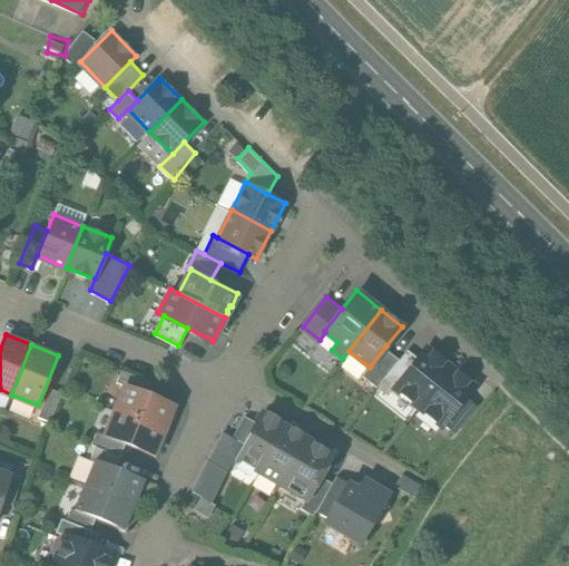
[(385,347),(370,367),(369,367),(362,374),(378,386),(385,376),(400,359),(385,347)]
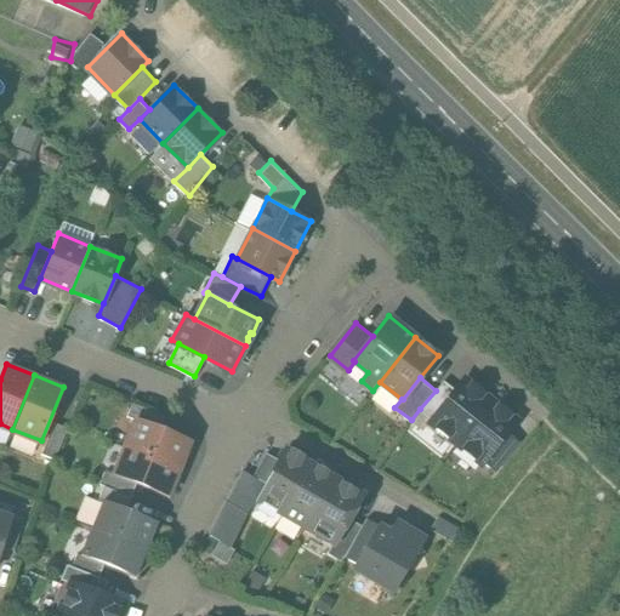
[(431,418),(430,420),(456,441),(490,398),(465,377),(455,388),(431,418)]
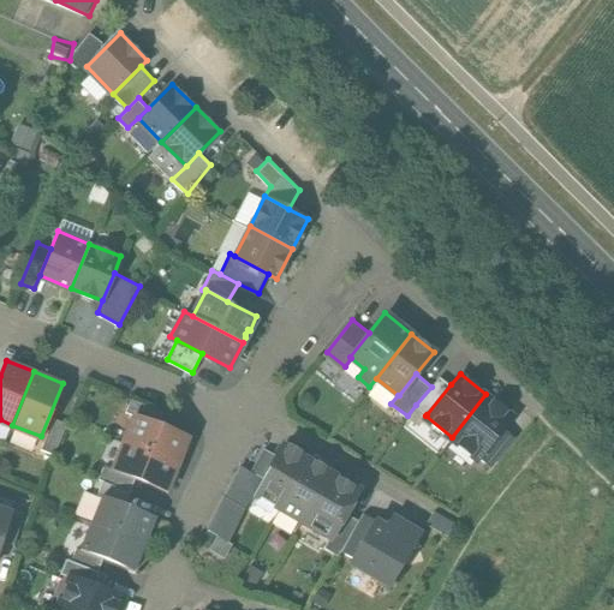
[(431,387),(416,405),(427,414),(451,384),(440,375),(431,387)]
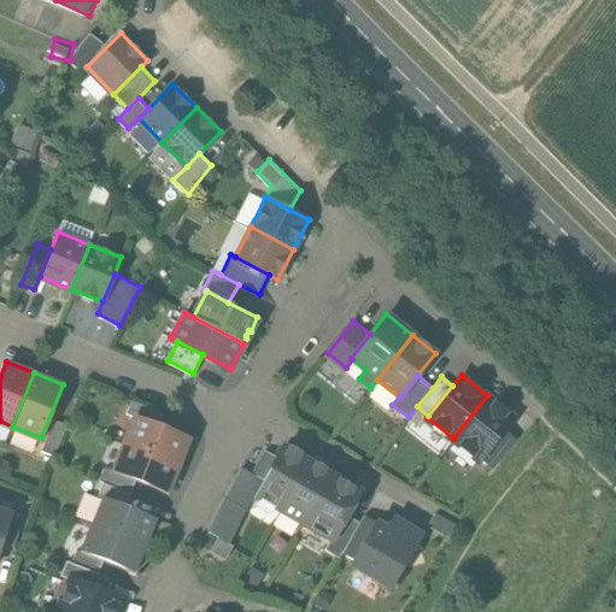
[(487,395),(453,439),(480,459),(481,458),(505,428),(514,416),(487,395)]
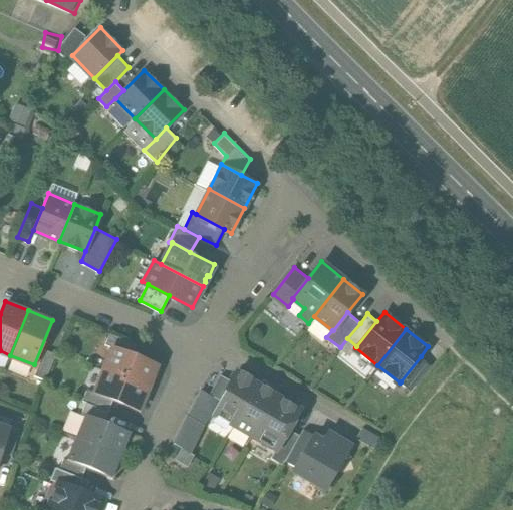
[(136,342),(109,332),(105,343),(112,346),(132,353),(136,342)]
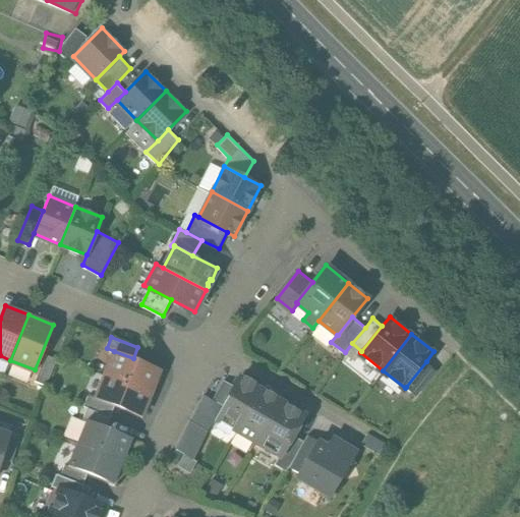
[(133,358),(114,351),(105,374),(151,392),(160,369),(133,358)]
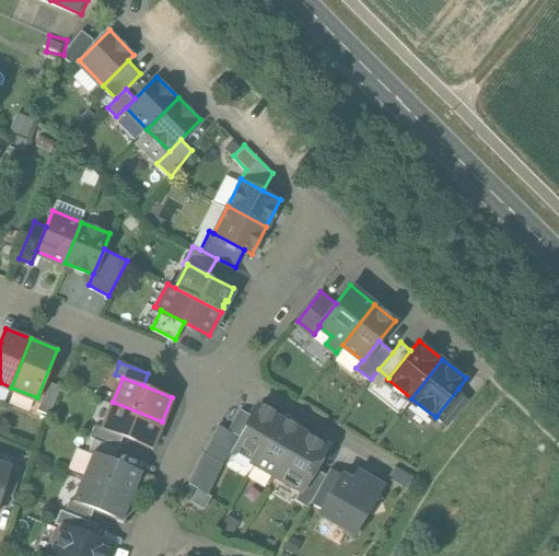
[(49,379),(38,407),(50,413),(61,384),(49,379)]
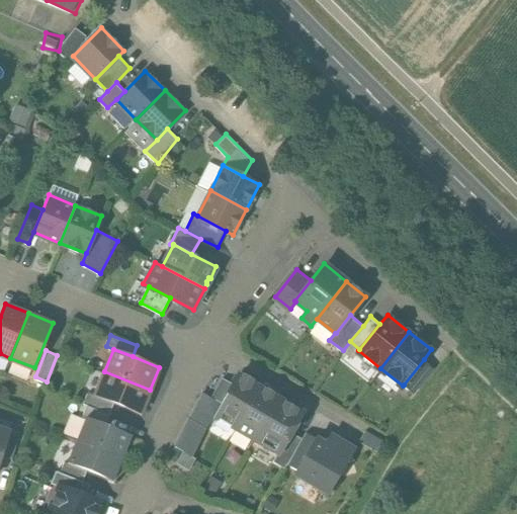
[(424,359),(404,384),(414,392),(433,366),(424,359)]
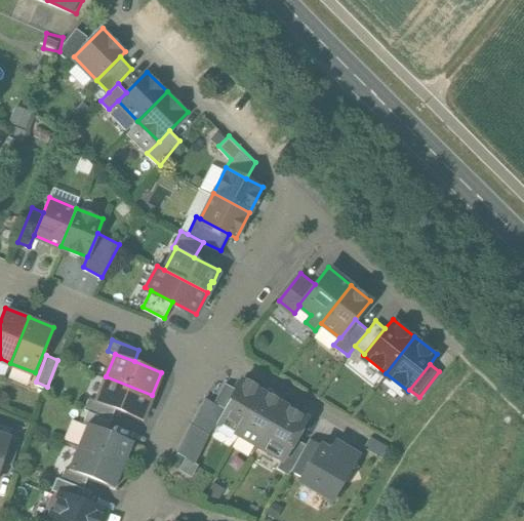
[(152,395),(106,376),(96,399),(116,407),(143,417),(152,395)]
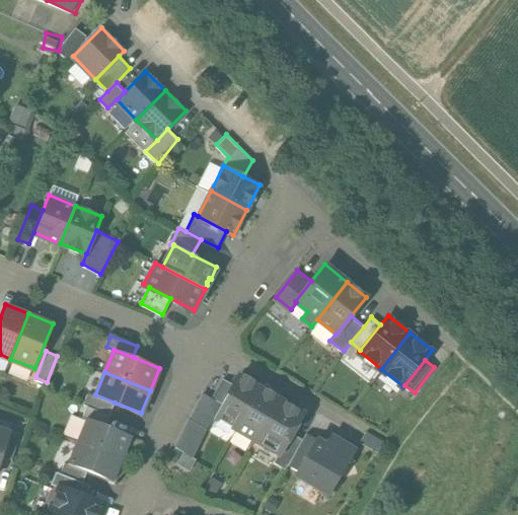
[(222,402),(214,416),(236,429),(261,387),(251,382),(252,381),(244,376),(243,377),(238,374),(233,383),(222,402)]
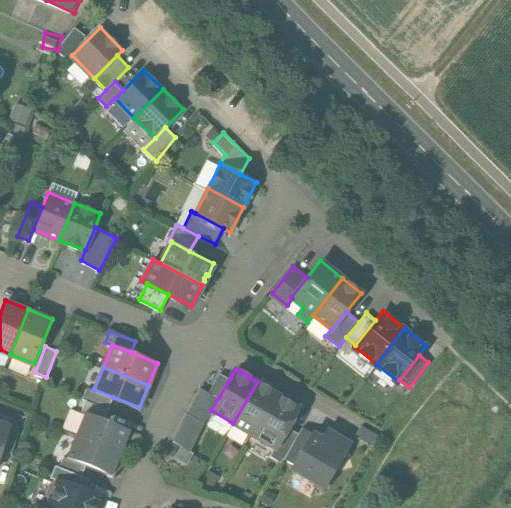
[(220,372),(209,391),(219,397),(230,378),(220,372)]
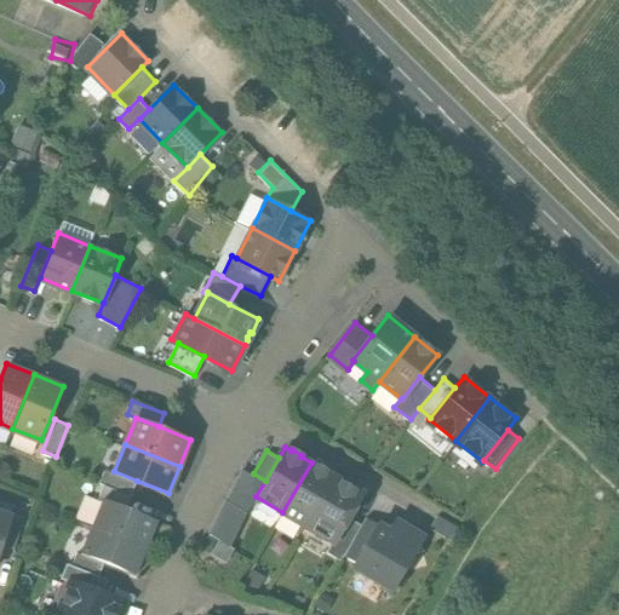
[(311,463),(282,512),(303,524),(332,475),(326,471),(327,469),(319,464),(317,466),(311,463)]
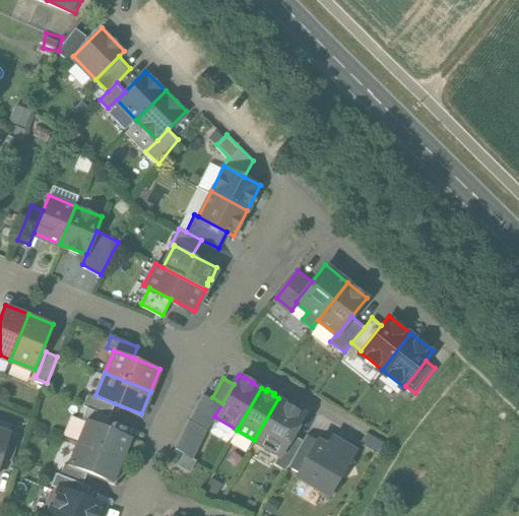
[(95,395),(88,392),(83,403),(87,405),(110,414),(115,403),(95,395)]
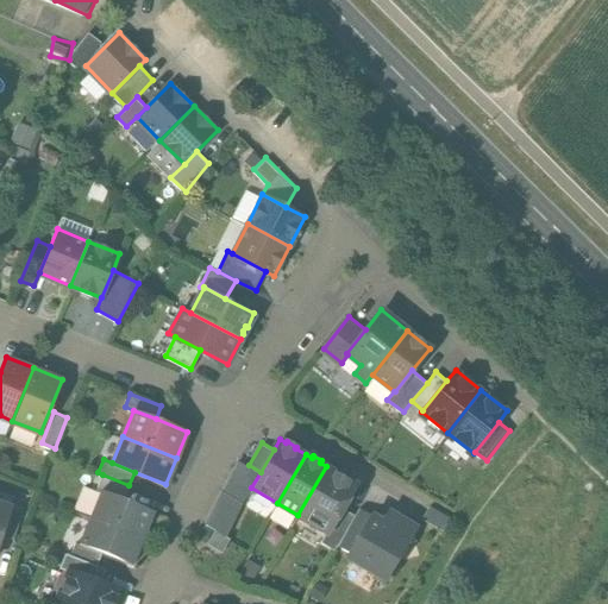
[(326,466),(298,515),(326,532),(327,532),(343,507),(356,484),(326,466)]
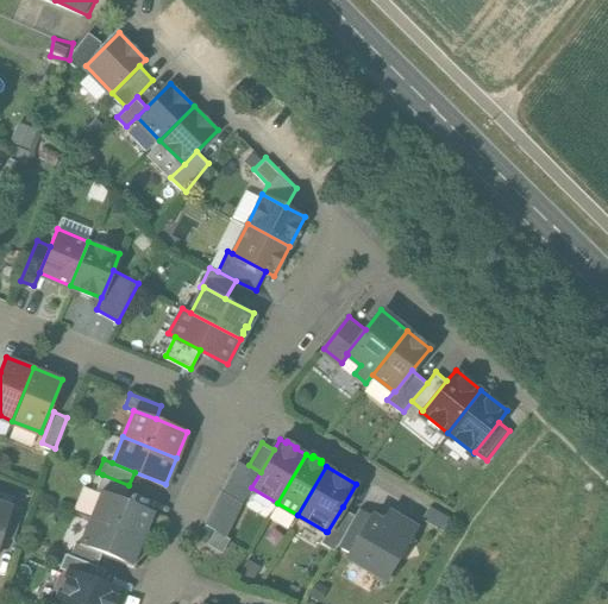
[(129,485),(102,474),(98,488),(101,489),(124,498),(129,485)]
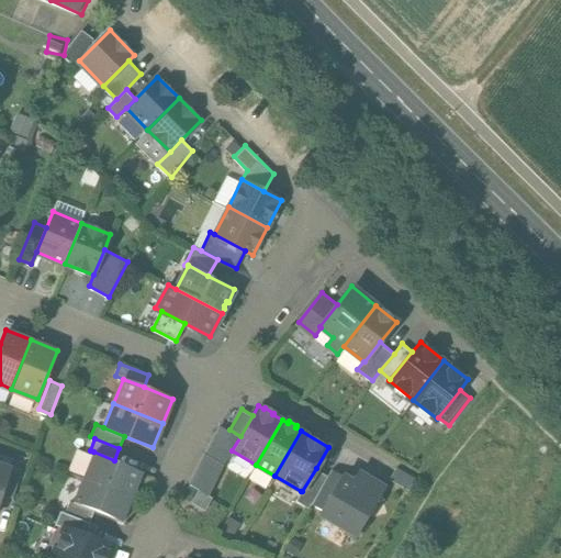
[(114,460),(93,452),(83,477),(133,497),(143,472),(114,460)]
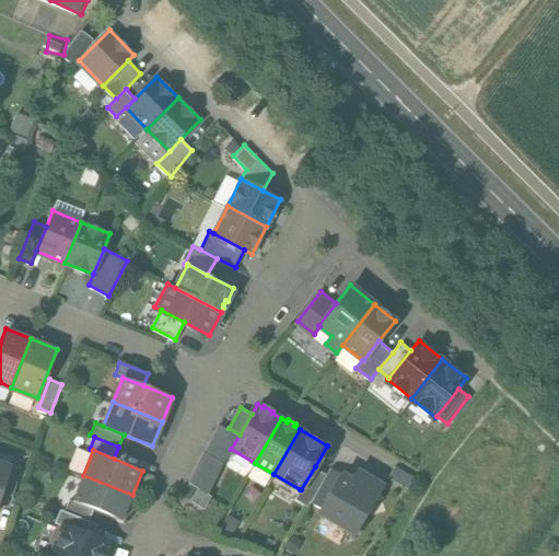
[(9,466),(0,463),(0,493),(1,491),(9,466)]
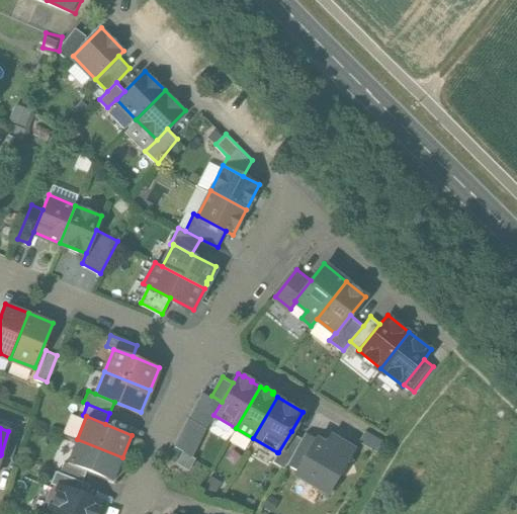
[(19,435),(8,431),(1,454),(12,457),(19,435)]
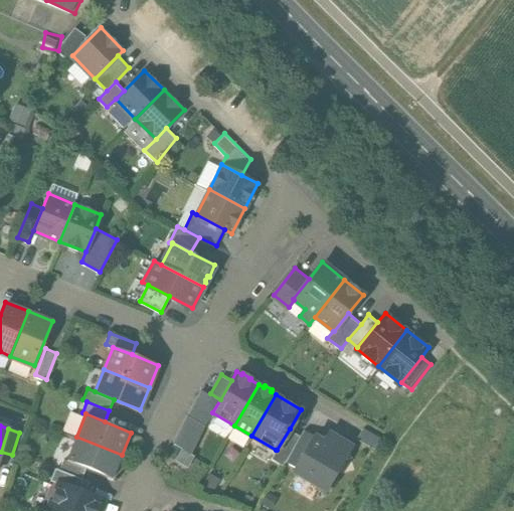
[(290,429),(277,450),(276,450),(272,457),(283,464),(286,460),(300,435),(290,429)]
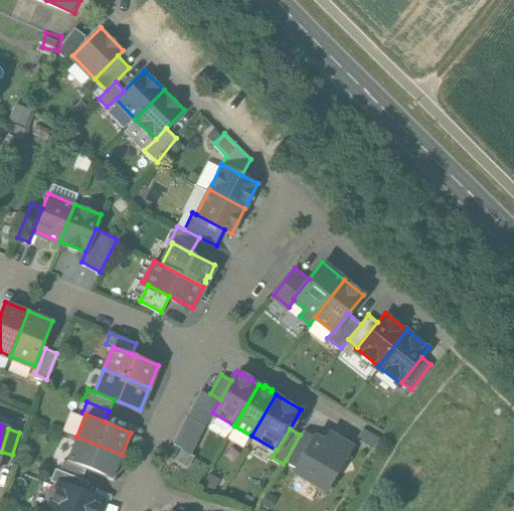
[(300,435),(286,460),(296,466),(302,456),(311,461),(323,440),(304,429),(300,435)]
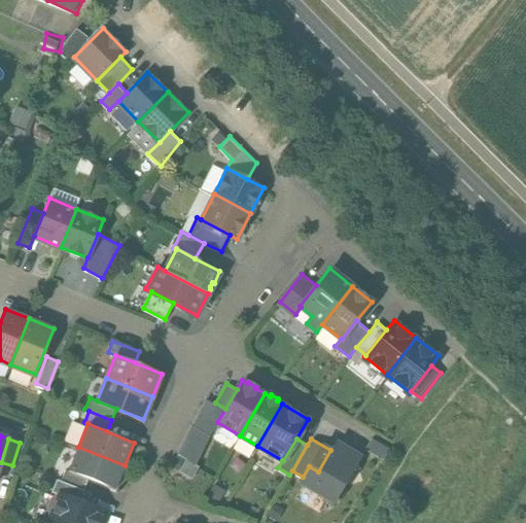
[(330,450),(318,472),(309,466),(303,477),(301,481),(334,500),(344,484),(342,483),(342,484),(340,482),(339,479),(340,476),(340,474),(342,473),(343,472),(360,466),(358,459),(360,455),(357,453),(355,447),(348,448),(337,442),(330,450)]
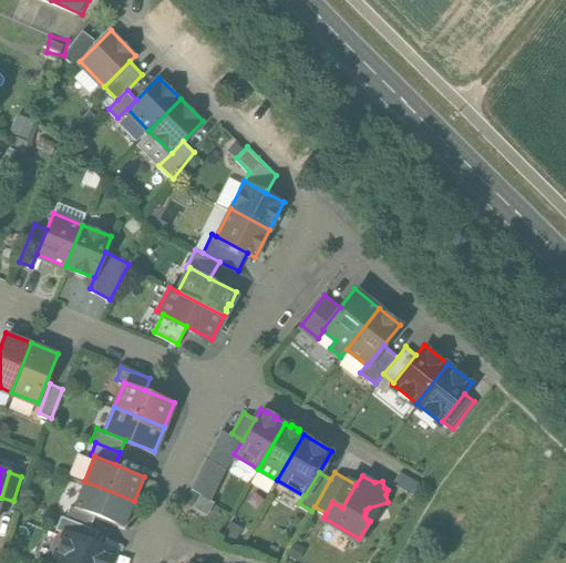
[(134,501),(84,481),(74,505),(95,514),(124,525),(134,501)]
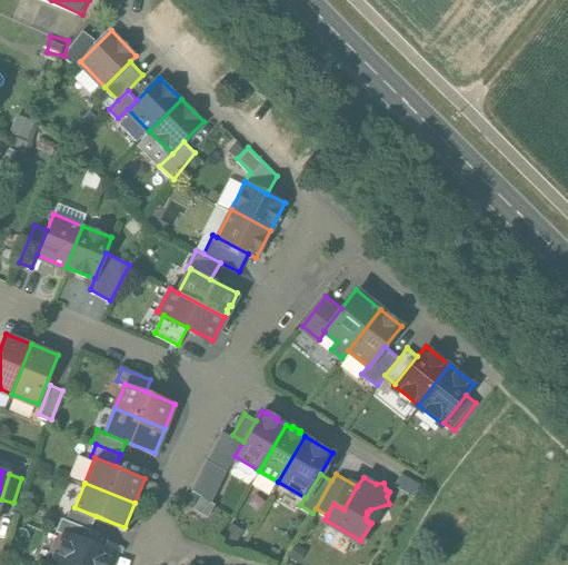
[(75,507),(71,506),(66,517),(91,527),(96,516),(75,507)]
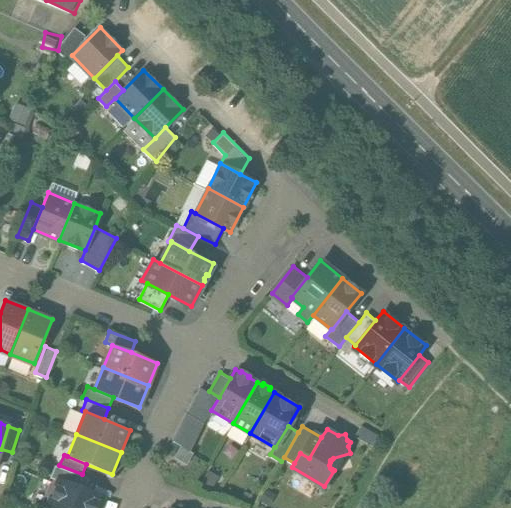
[(59,465),(55,464),(50,476),(58,479),(58,478),(84,489),(89,477),(82,474),(59,465)]
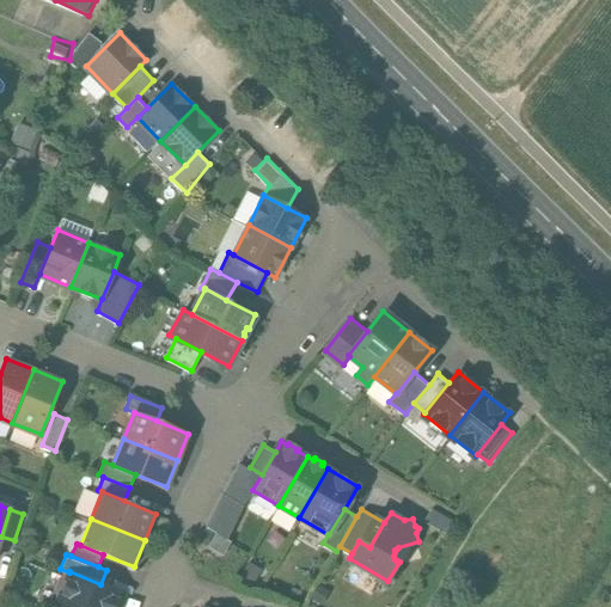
[(101,584),(69,571),(69,572),(57,601),(71,606),(116,606),(123,593),(101,584)]
